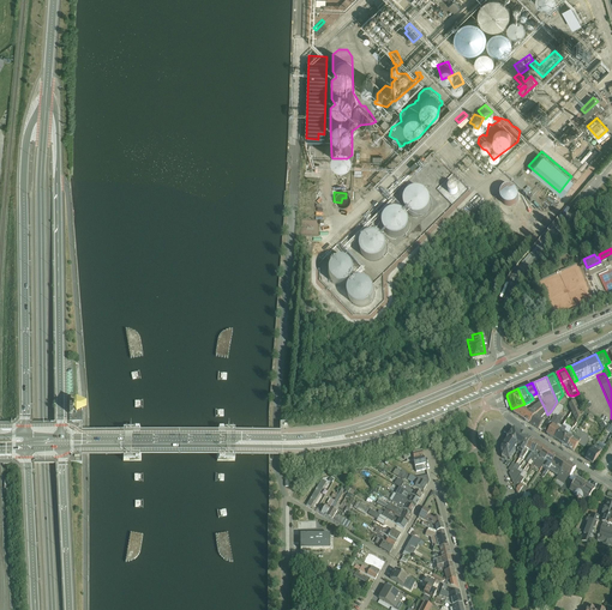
[(557,402),(551,411),(556,415),(557,414),(557,412),(558,410),(559,409),(565,399),(563,394),(557,402)]
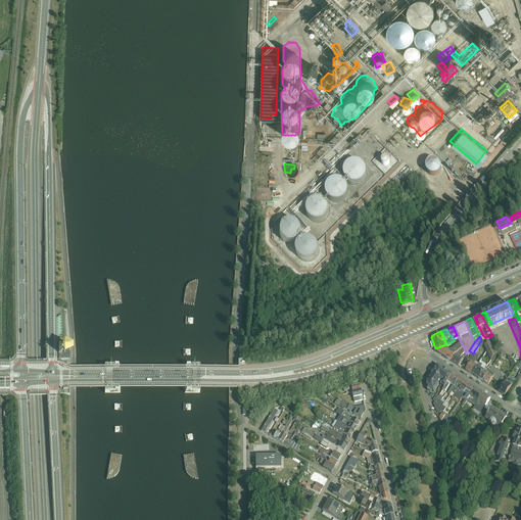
[(443,345),(435,348),(436,351),(443,356),(444,356),(446,358),(450,359),(454,351),(462,344),(459,338),(456,339),(457,342),(448,348),(443,345)]
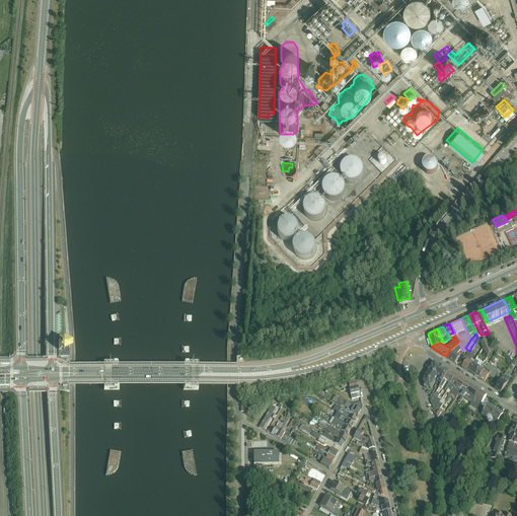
[(70,340),(60,338),(58,343),(59,346),(61,350),(69,347),(70,340)]
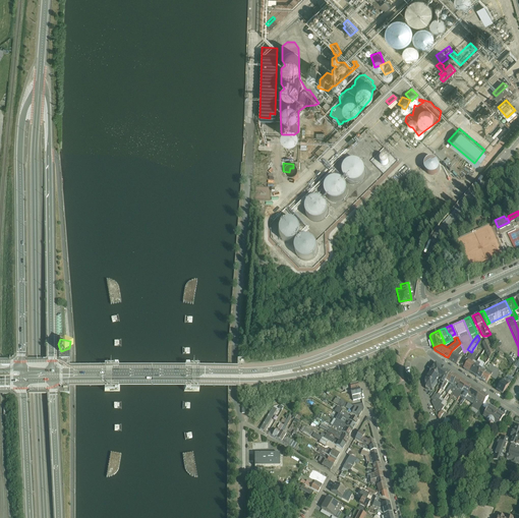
[(486,339),(480,341),(487,356),(492,350),(486,339)]
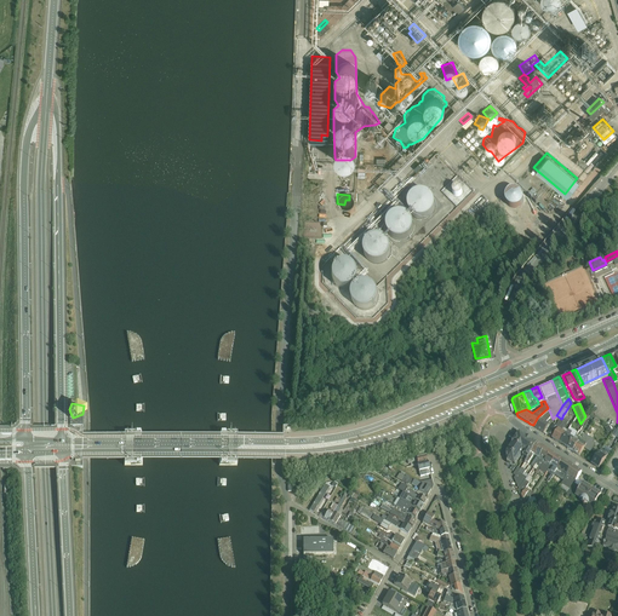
[(538,416),(533,425),(544,432),(550,424),(544,420),(550,413),(548,408),(538,416)]
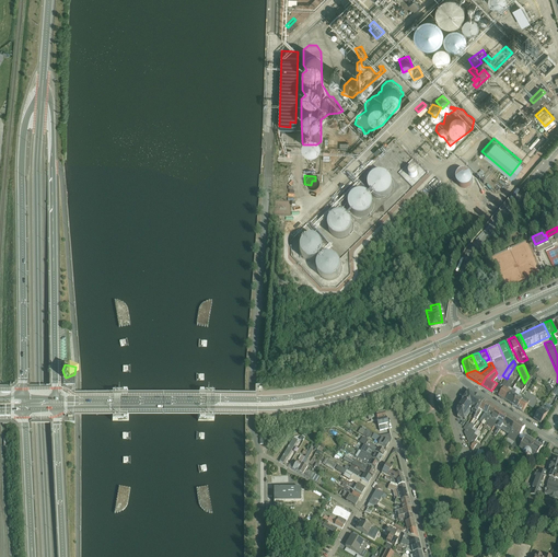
[(497,383),(491,391),(493,392),(495,393),(496,392),(498,393),(507,379),(502,375),(501,376),(502,379),(500,382),(498,381),(497,383)]
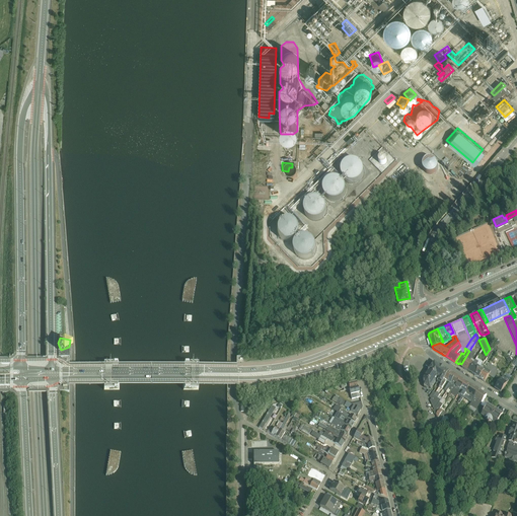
[(469,351),(461,364),(460,365),(466,369),(473,359),(470,357),(472,355),(471,355),(473,351),(470,349),(470,350),(469,351)]
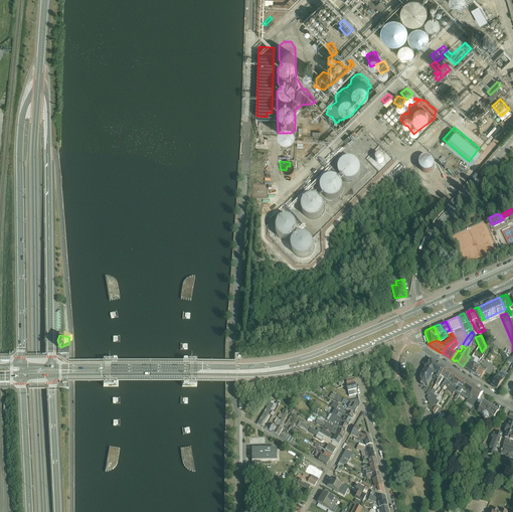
[(470,356),(463,366),(470,371),(477,359),(478,357),(471,353),(470,356)]
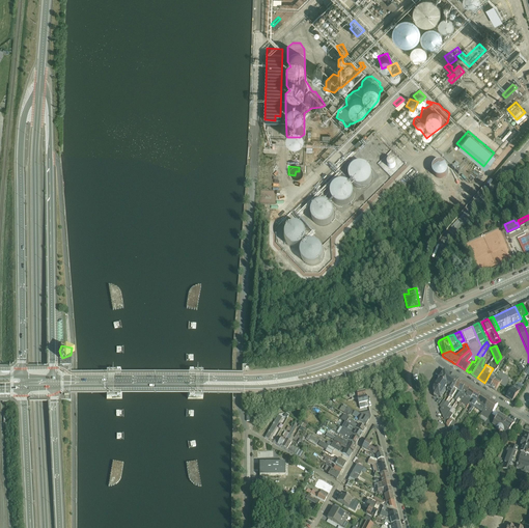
[(443,368),(432,385),(432,392),(437,394),(439,395),(444,386),(446,387),(445,388),(449,391),(457,378),(452,374),(451,374),(449,373),(449,372),(443,368)]
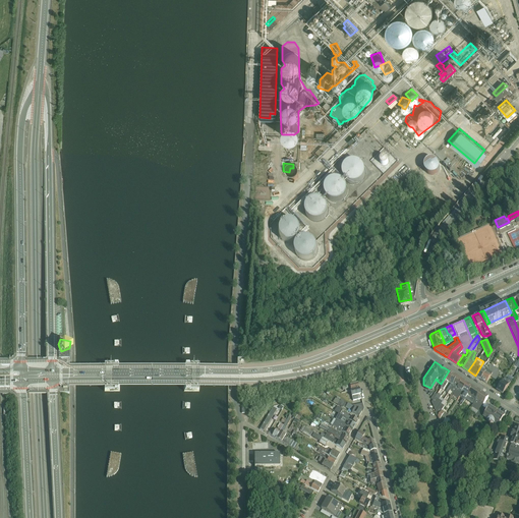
[(482,363),(475,376),(479,378),(488,363),(486,361),(484,364),(482,363)]
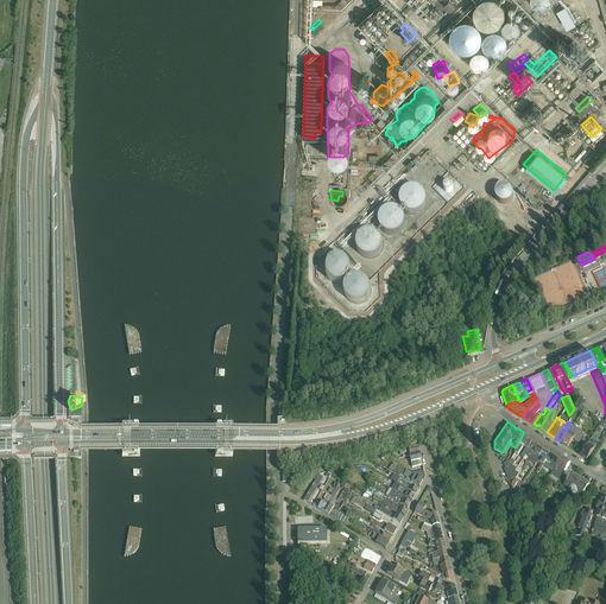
[(570,424),(560,440),(566,445),(570,437),(576,440),(582,433),(580,432),(581,430),(572,423),(570,424)]
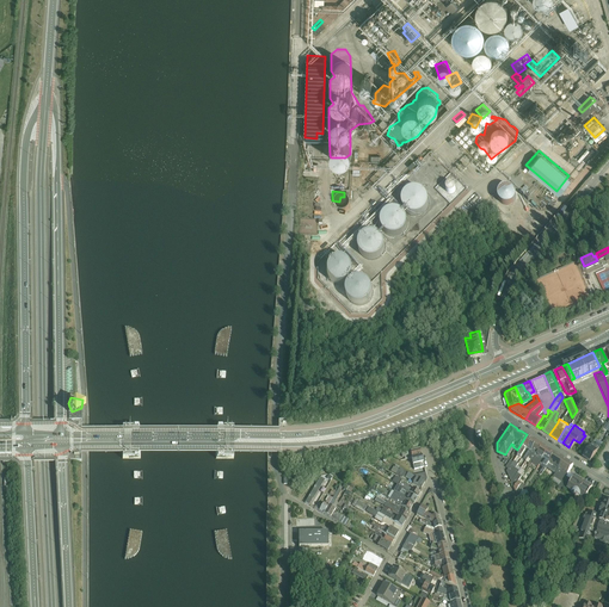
[(517,450),(515,453),(518,456),(523,446),(522,446),(523,445),(526,446),(531,437),(527,434),(517,450)]
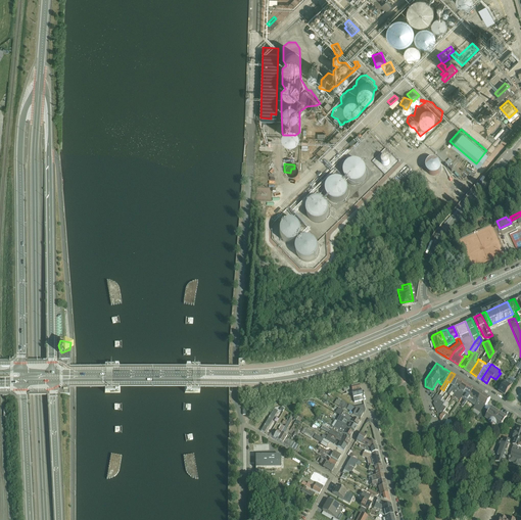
[(451,383),(445,390),(447,392),(458,377),(455,374),(450,382),(451,383)]
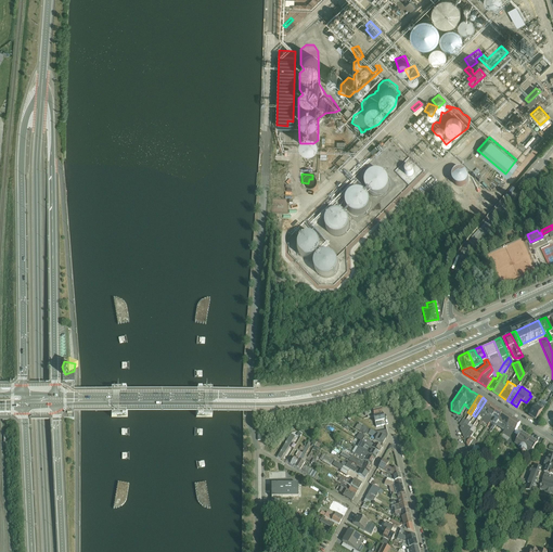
[(536,400),(527,413),(534,418),(543,402),(540,400),(540,401),(536,399),(536,400)]
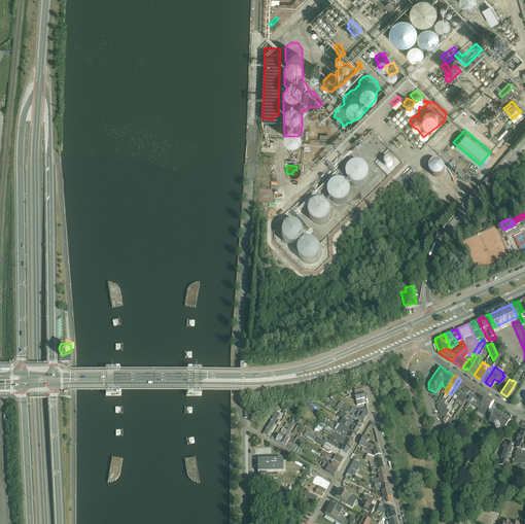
[(451,395),(454,397),(453,399),(454,400),(456,398),(460,391),(460,392),(466,382),(461,380),(451,395)]
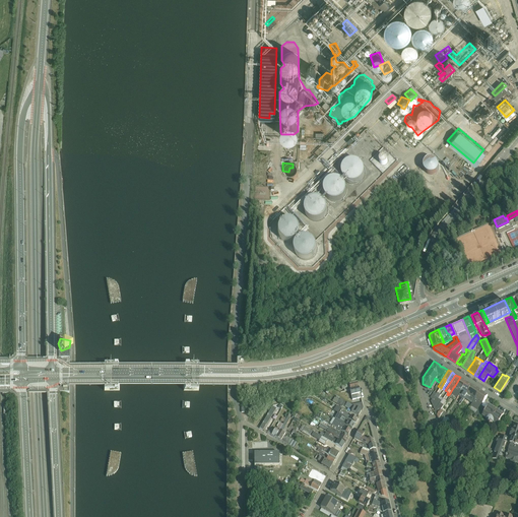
[(454,386),(450,393),(456,396),(457,393),(465,381),(460,377),(454,387),(454,386)]
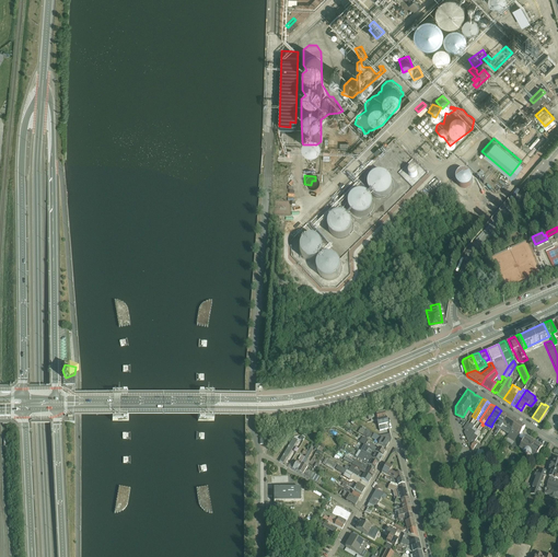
[(374,418),(383,415),(382,409),(365,414),(367,417),(368,417),(369,419),(374,418)]
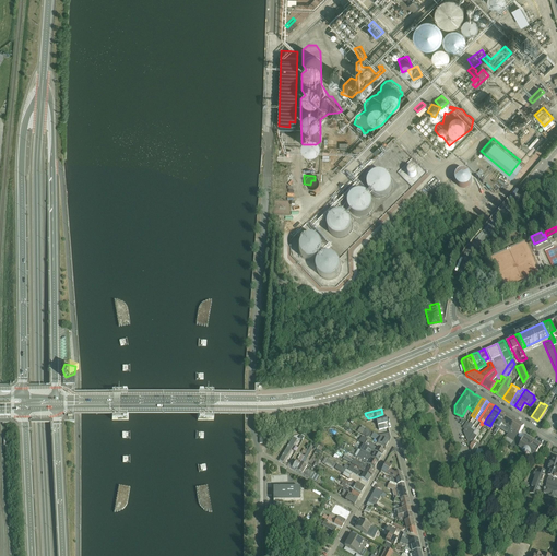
[(495,425),(490,432),(493,434),(497,426),(506,413),(500,410),(492,423),(495,425)]
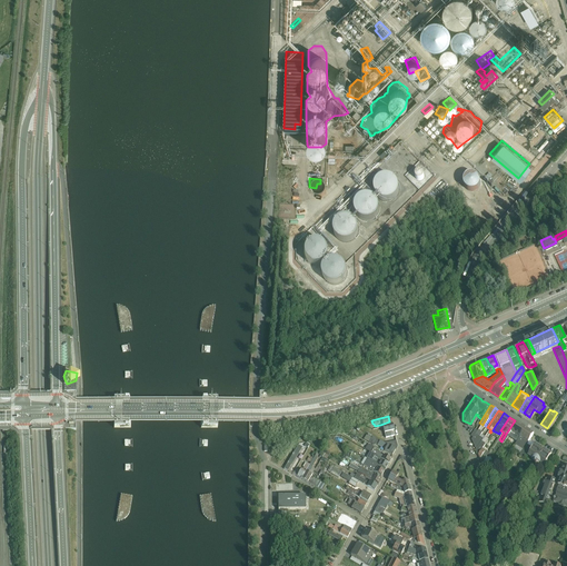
[(515,420),(506,434),(515,439),(524,426),(515,420)]
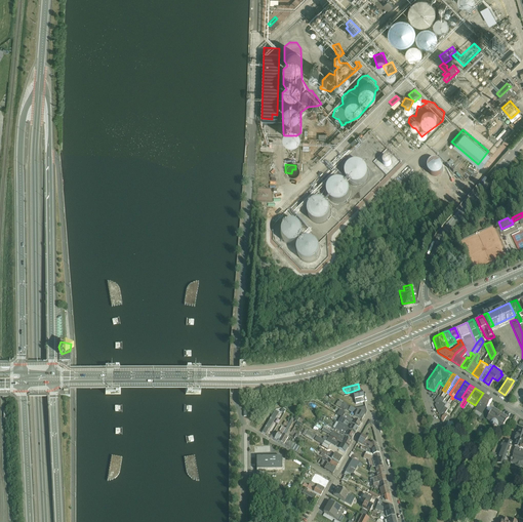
[(359,389),(351,392),(354,401),(362,399),(359,389)]
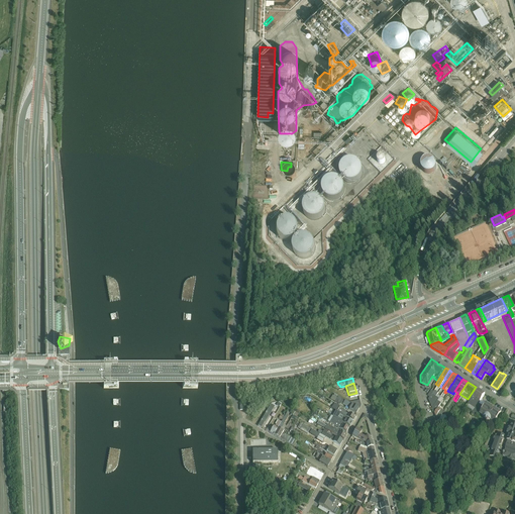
[(332,392),(338,396),(341,391),(334,387),(331,392),(332,392)]
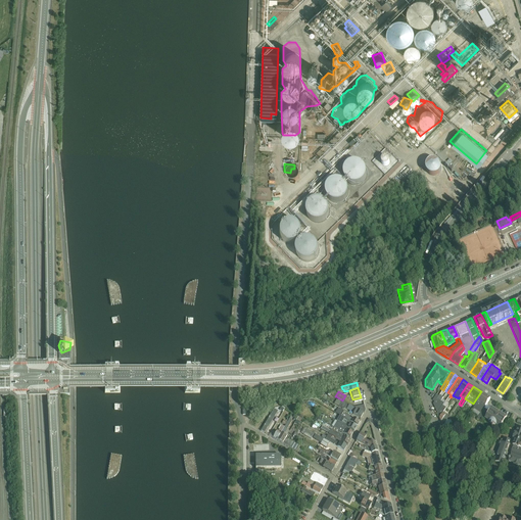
[(472,408),(470,410),(477,414),(475,417),(478,419),(479,418),(481,415),(488,404),(485,402),(488,396),(481,391),(473,404),(471,407),(472,408)]
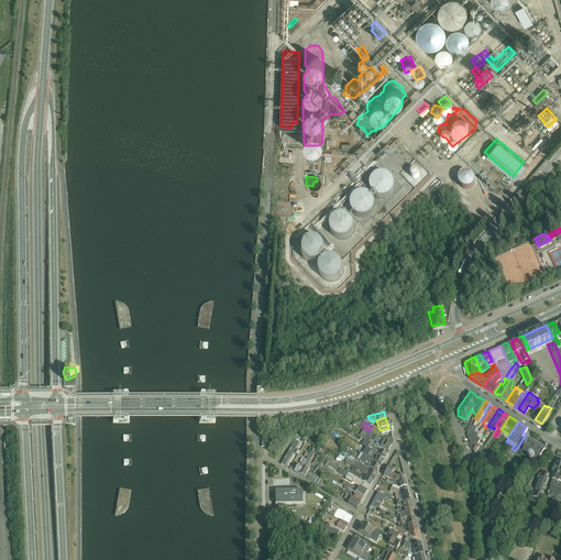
[(468,424),(464,429),(466,430),(464,432),(469,442),(476,431),(472,429),(469,427),(471,425),(468,423),(468,424)]
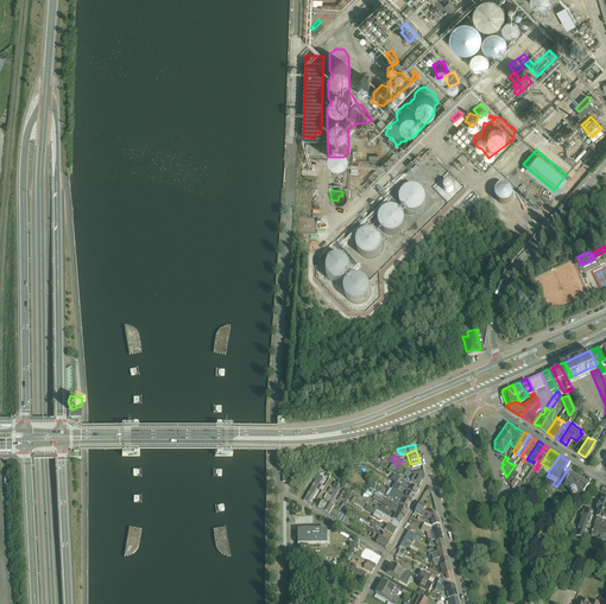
[(398,465),(391,461),(390,462),(389,461),(386,466),(398,472),(398,471),(402,472),(404,474),(403,475),(405,476),(406,474),(410,476),(409,478),(417,483),(420,477),(404,469),(398,465)]
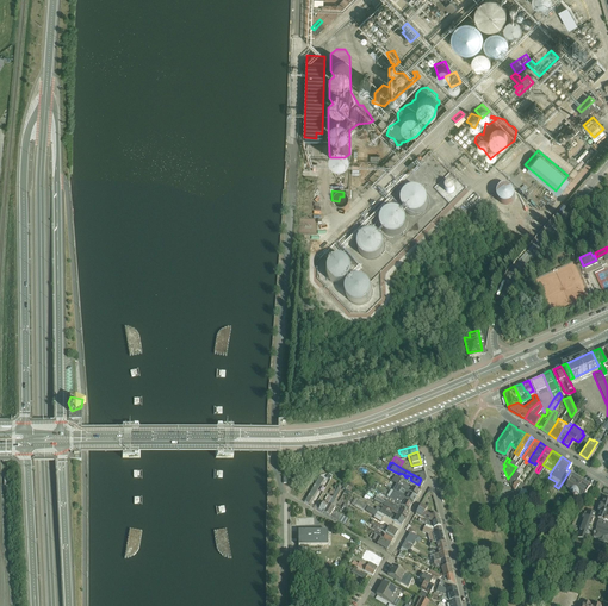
[(516,467),(508,479),(510,485),(516,478),(522,468),(517,464),(516,467)]
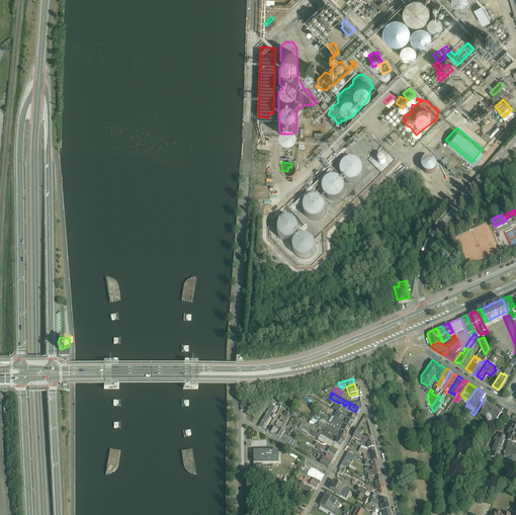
[(484,400),(477,411),(479,412),(479,413),(482,415),(483,415),(484,416),(484,418),(485,418),(486,419),(487,419),(488,420),(490,420),(494,422),(501,411),(484,400)]
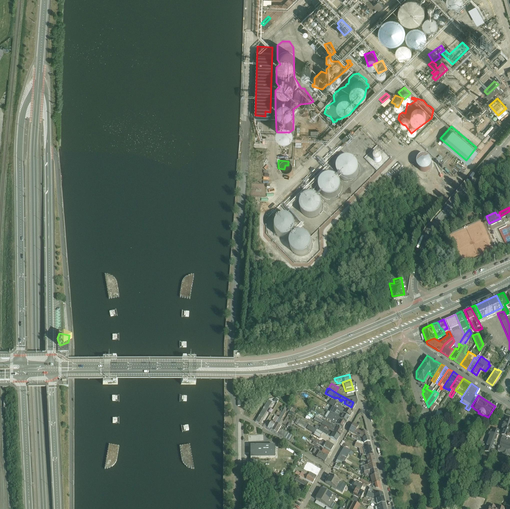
[(335,403),(335,402),(333,401),(334,399),(329,397),(326,402),(330,404),(345,413),(348,414),(350,410),(344,406),(343,408),(340,406),(335,403)]
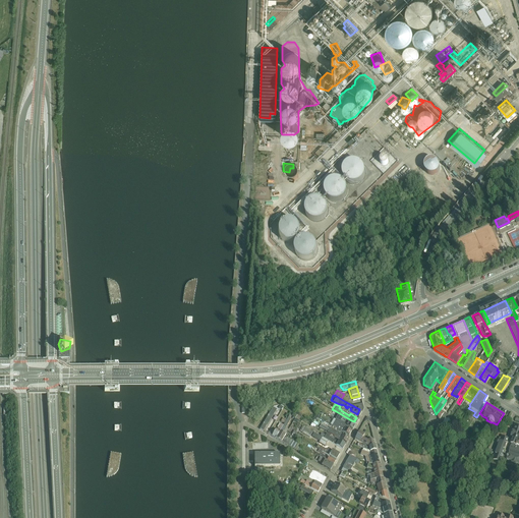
[(271,405),(257,426),(261,428),(265,422),(266,423),(275,407),(271,405)]
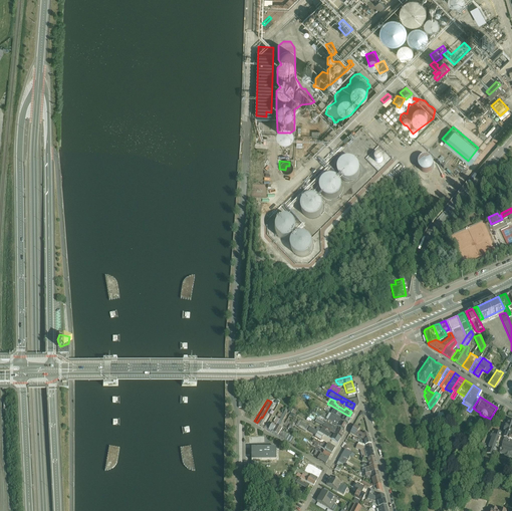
[(437,404),(432,412),(433,416),(440,406),(437,404)]
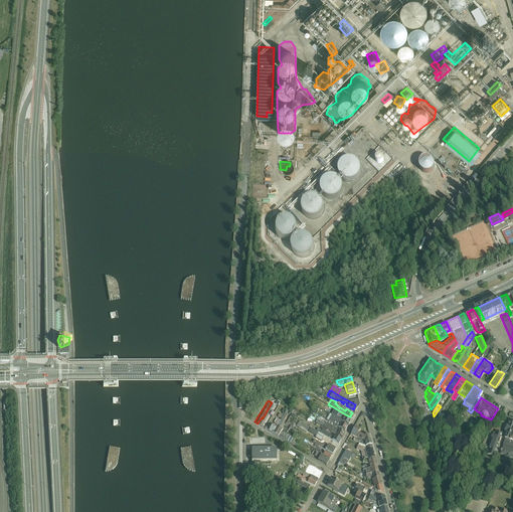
[(329,411),(347,422),(349,417),(347,416),(347,415),(332,406),(329,411)]
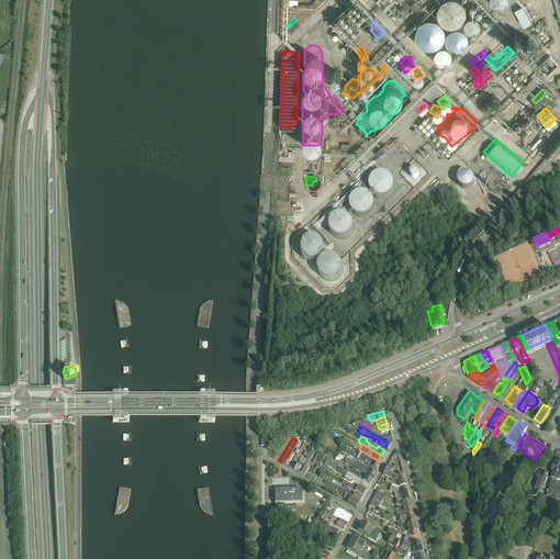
[(303,457),(295,470),(301,474),(305,468),(305,467),(305,466),(309,460),(306,459),(311,450),(309,448),(304,455),(303,457)]
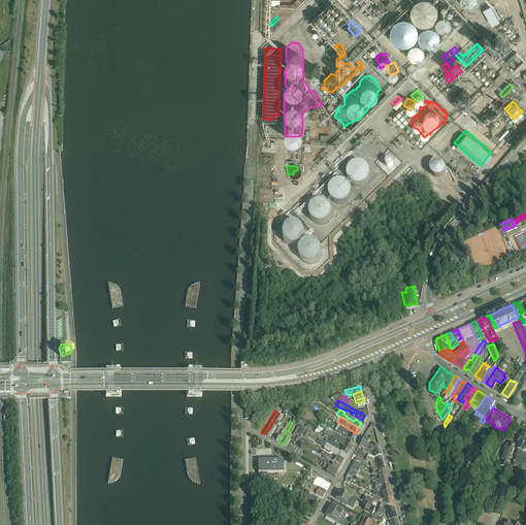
[(356,433),(337,422),(336,422),(332,427),(335,429),(352,439),(356,433)]
